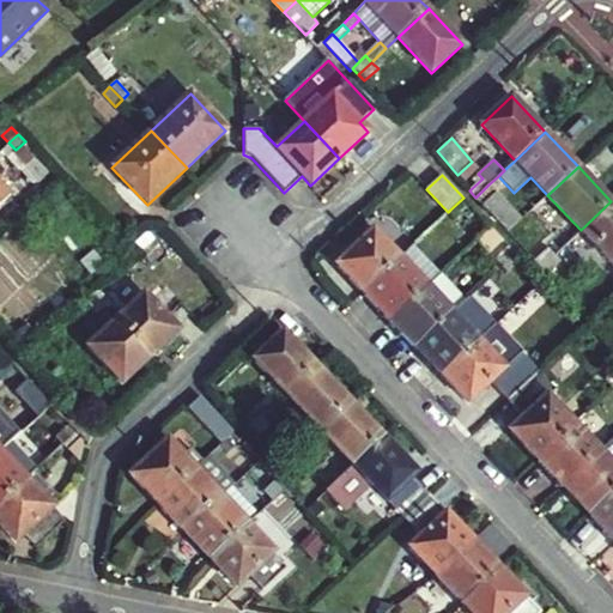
[(0,204),(12,193),(0,181),(0,204)]
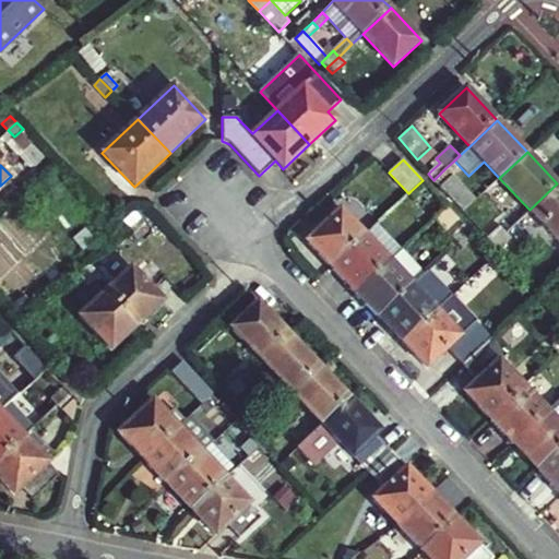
[(475,199),(445,168),(433,180),(462,210),(475,199)]
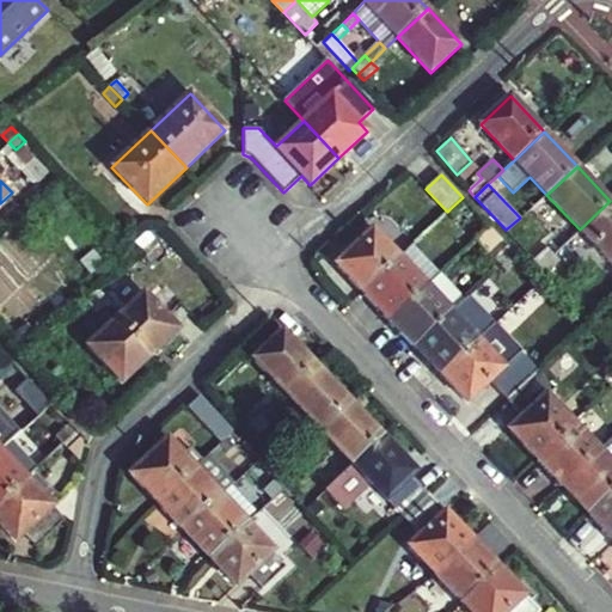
[(469,203),(463,197),(450,209),(456,216),(460,212),(469,203)]
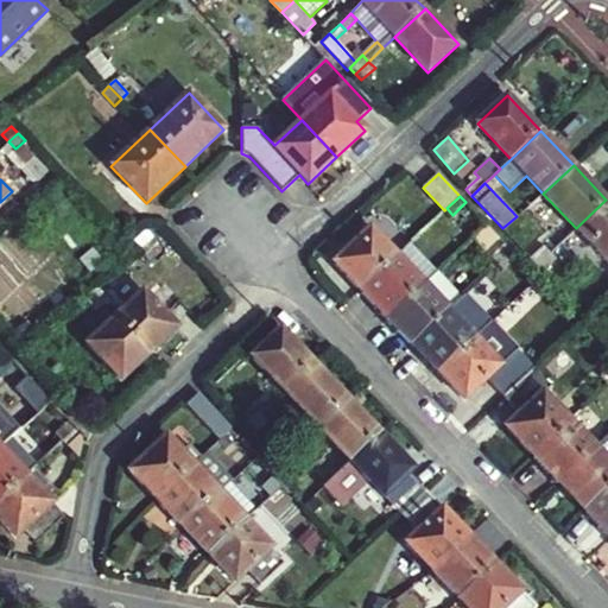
[(607,202),(606,200),(576,228),(594,247),(607,263),(607,202)]
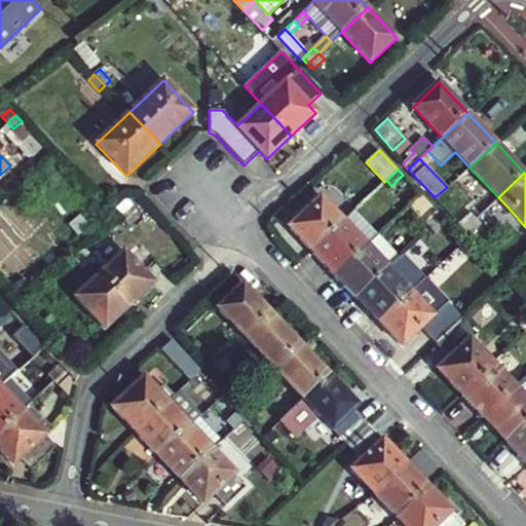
[(420,193),(403,175),(396,182),(413,200),(420,193)]
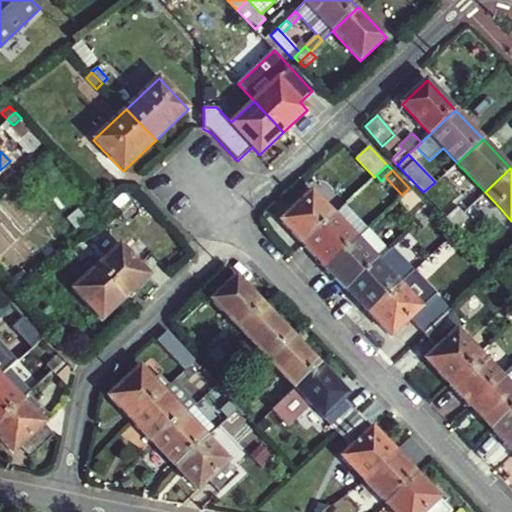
[(420,201),(409,188),(402,195),(398,198),(409,211),(420,201)]
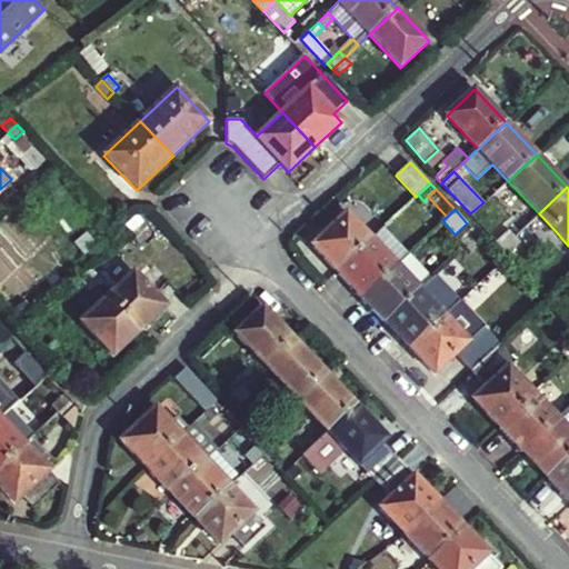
[(371,239),(346,212),(311,246),(337,272),(371,239)]
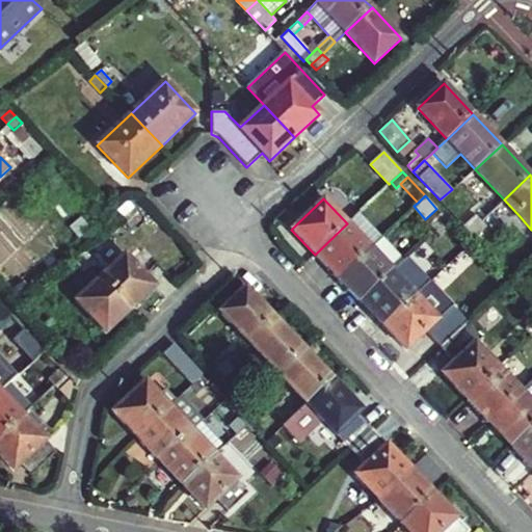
[(520,216),(504,200),(497,207),(511,223),(520,216)]
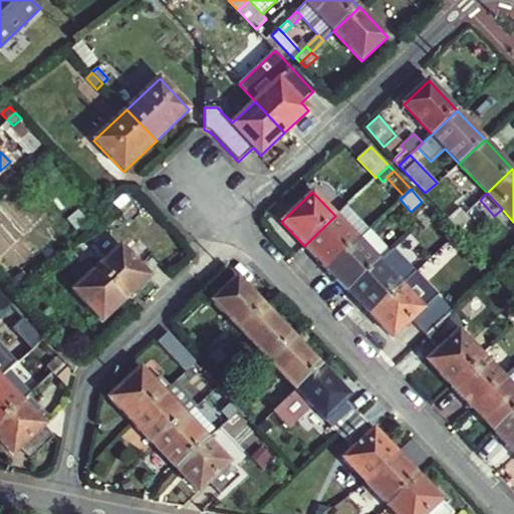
[(432,212),(427,207),(416,217),(421,223),(432,212)]
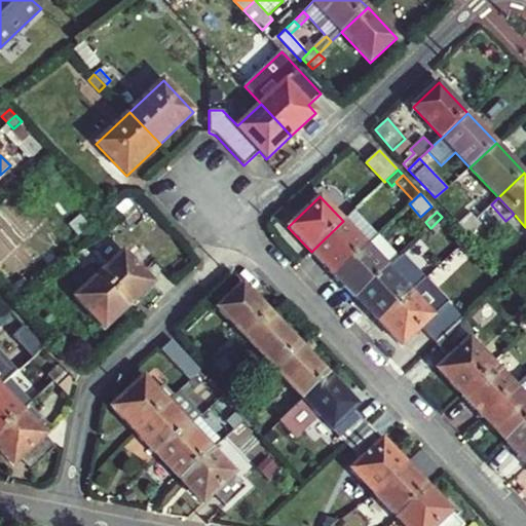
[(477,218),(471,213),(459,224),(464,229),(477,218)]
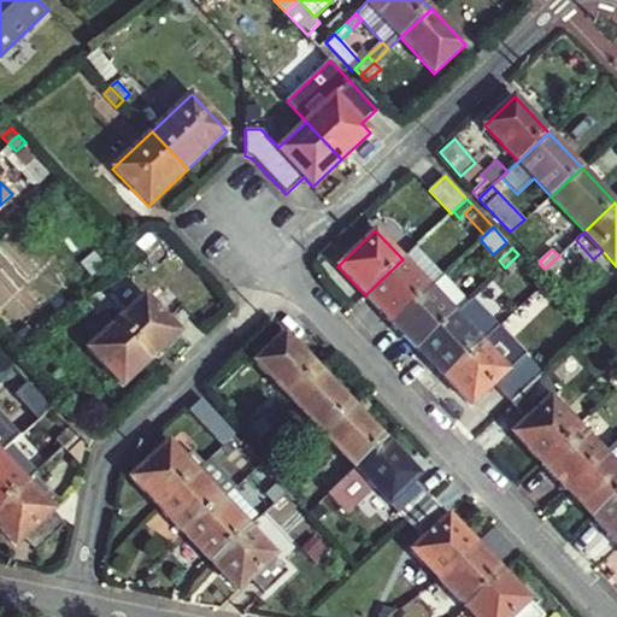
[(526,260),(518,254),(505,268),(512,274),(526,260)]
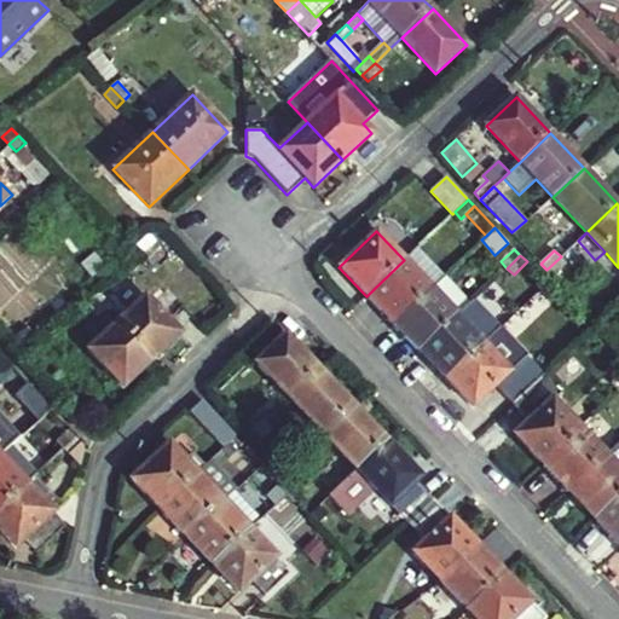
[(567,264),(561,256),(547,270),(553,277),(567,264)]
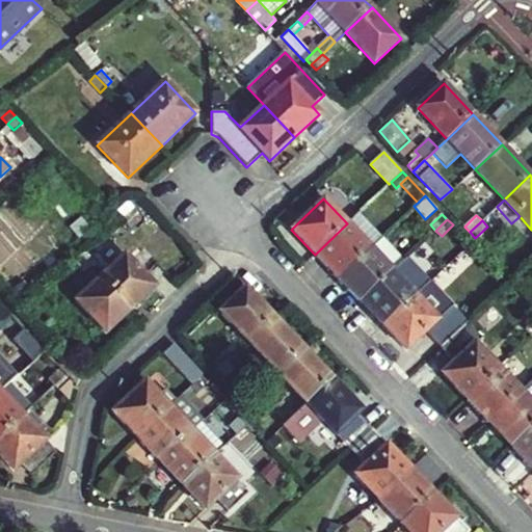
[(370,247),(347,223),(315,255),(337,277),(370,247)]
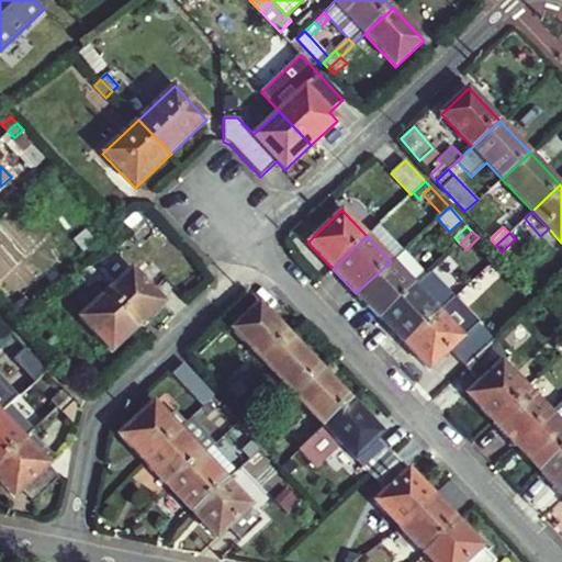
[(467,249),(460,244),(451,251),(457,258),(467,249)]
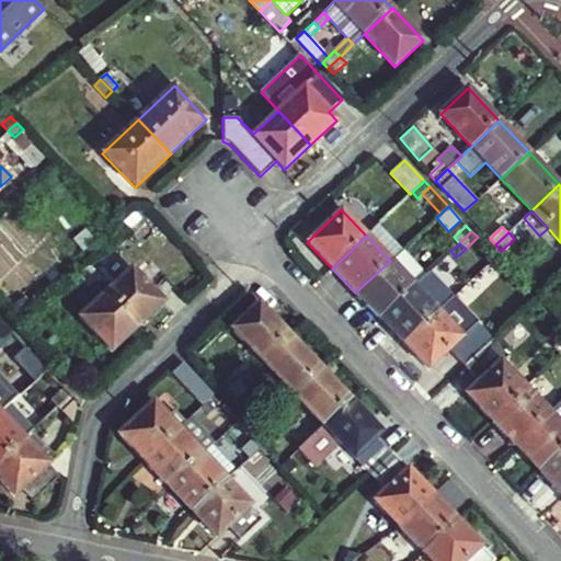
[(501,262),(495,256),(483,267),(490,274),(501,262)]
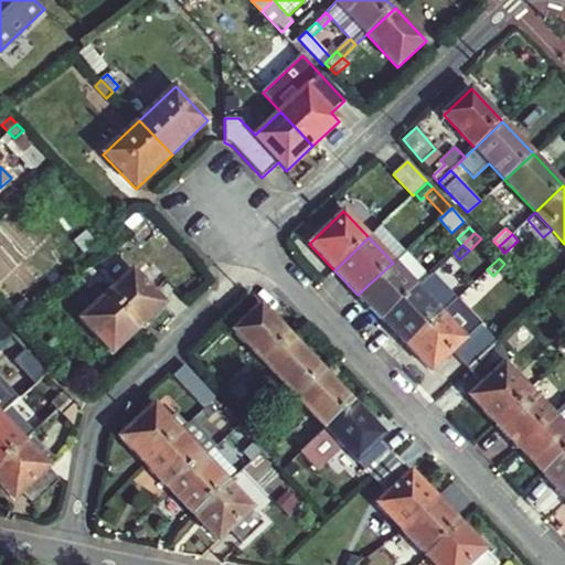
[(416,288),(393,263),(358,295),(382,320),(416,288)]
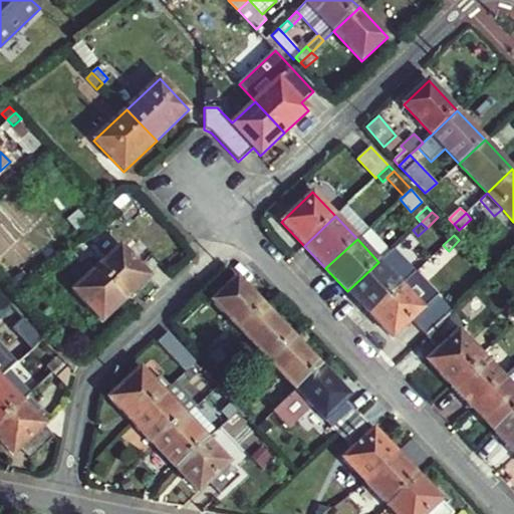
[(94,253),(83,243),(78,248),(88,259),(94,253)]
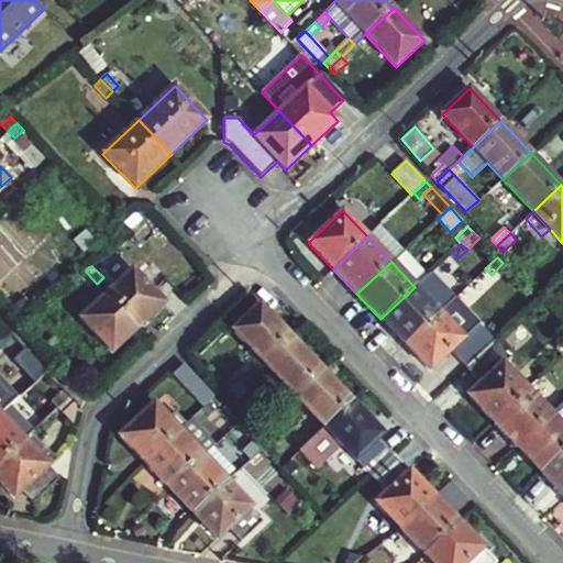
[(107,293),(139,328),(165,304),(133,268),(107,293)]
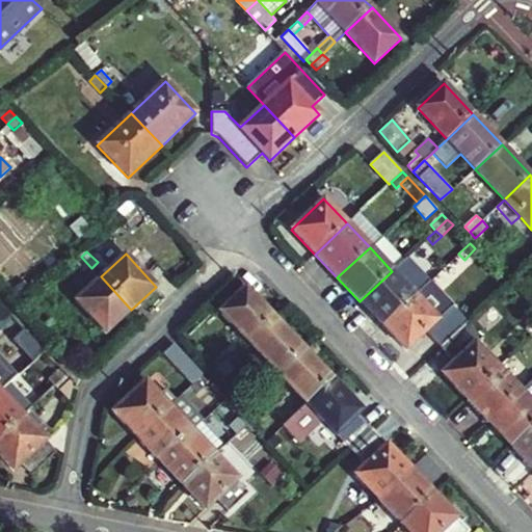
[(91,268),(81,257),(75,262),(86,273),(91,268)]
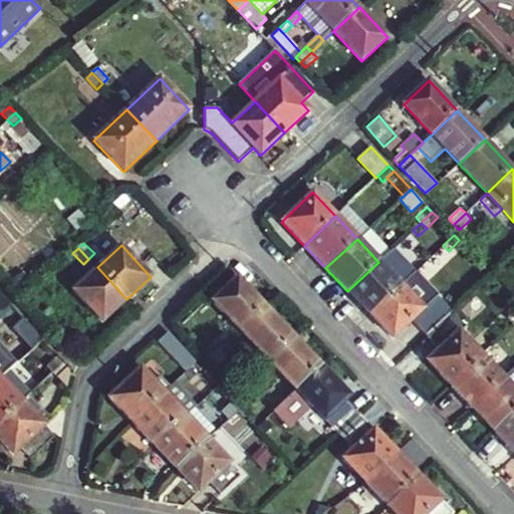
[(414,272),(392,249),(378,262),(347,291),(369,314),(414,272)]
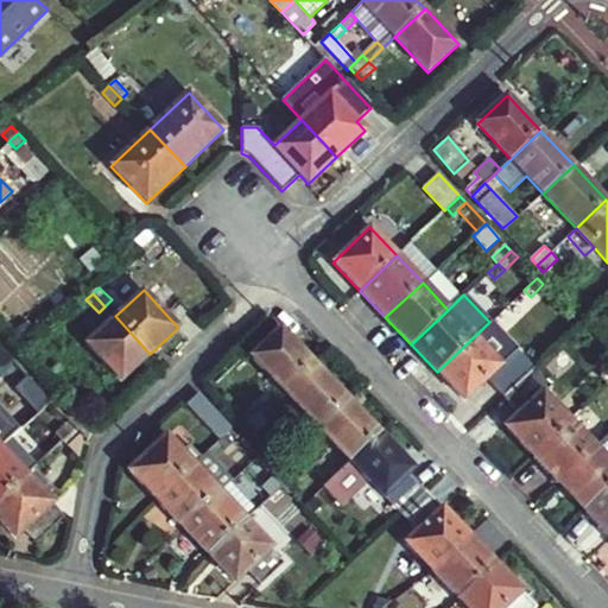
[(150,354),(115,316),(87,343),(121,380),(150,354)]
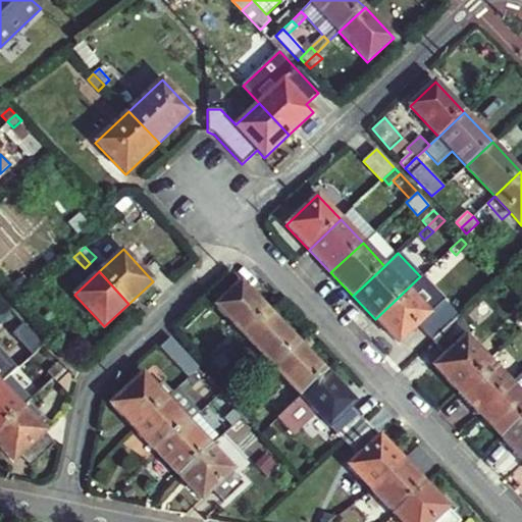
[(457,316),(420,276),(375,319),(398,344),(417,325),(431,341),(457,316)]
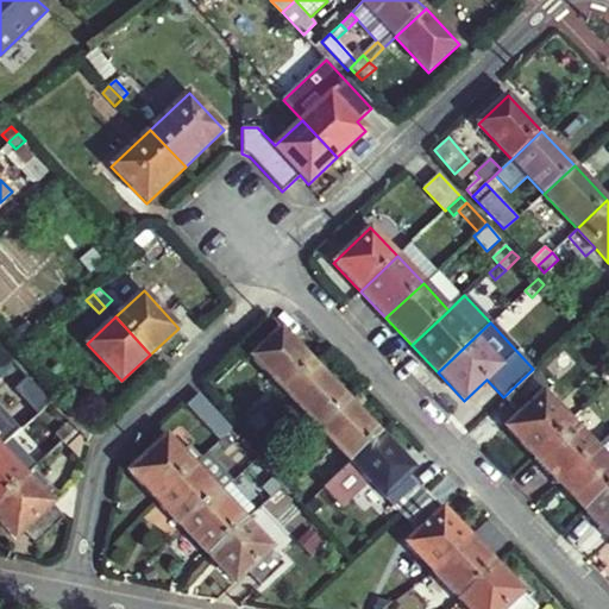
[(315,365),(282,330),(252,358),(286,393),(315,365)]
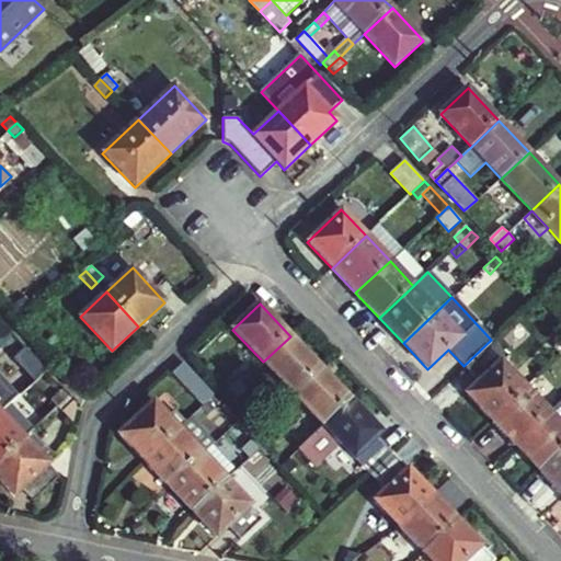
[(321,368),(290,336),(263,362),(294,393),(321,368)]
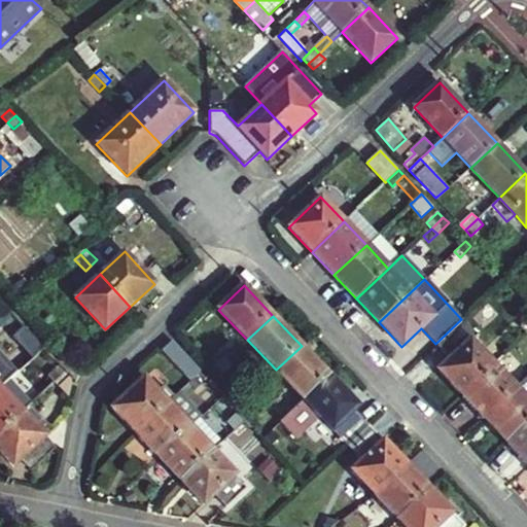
[(494,364),(469,340),(476,334),(461,319),(435,344),(450,358),(437,370),(461,395),(494,364)]
